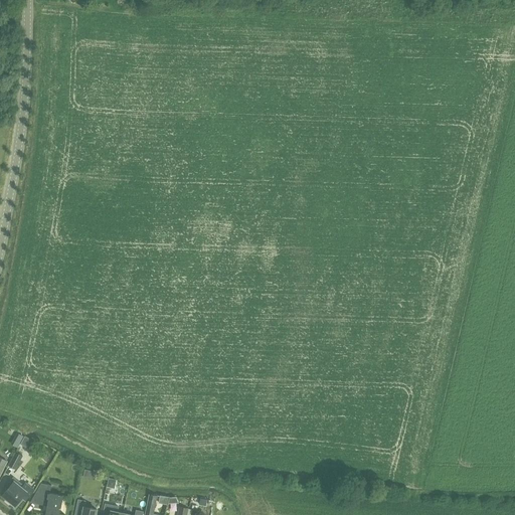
[(15,470),(23,456),(15,452),(8,466),(15,470)]
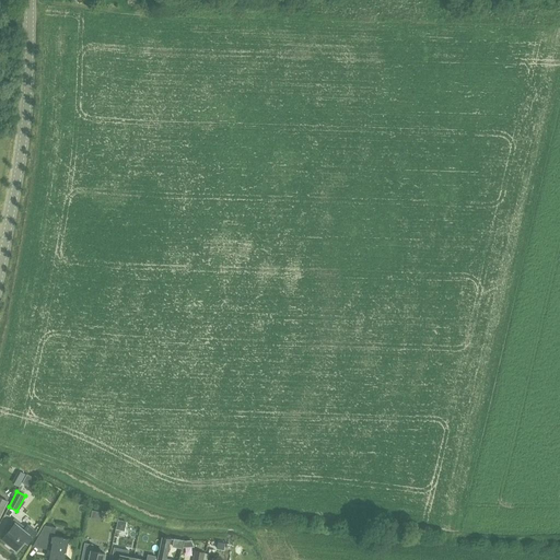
[(25,527),(22,525),(14,518),(4,529),(8,533),(2,539),(15,550),(23,541),(27,546),(38,533),(27,524),(25,527)]
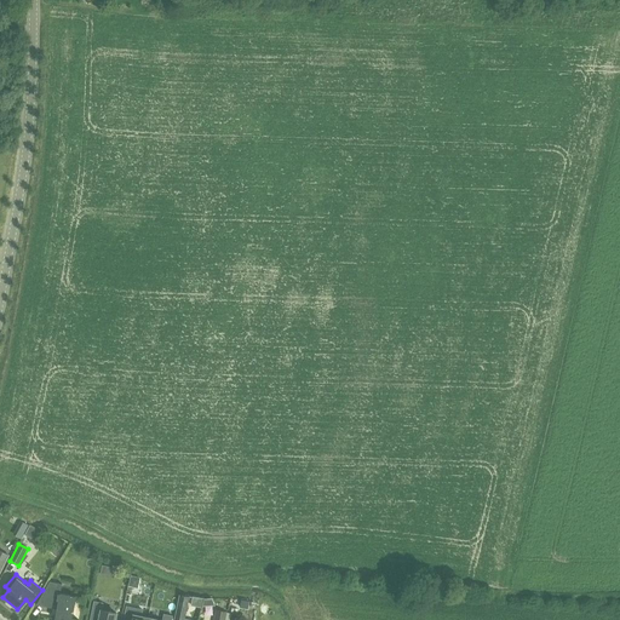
[(138,589),(141,578),(130,575),(128,586),(138,589)]
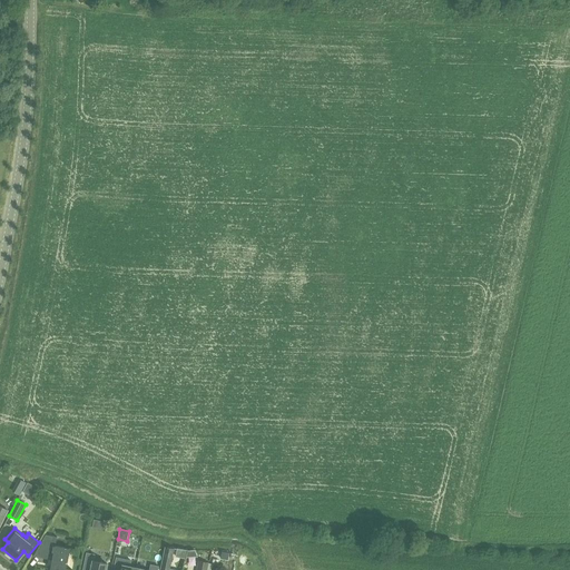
[(71,569),(66,569),(70,549),(56,546),(57,537),(53,537),(45,534),(39,547),(51,549),(53,549),(51,560),(49,569),(71,569)]
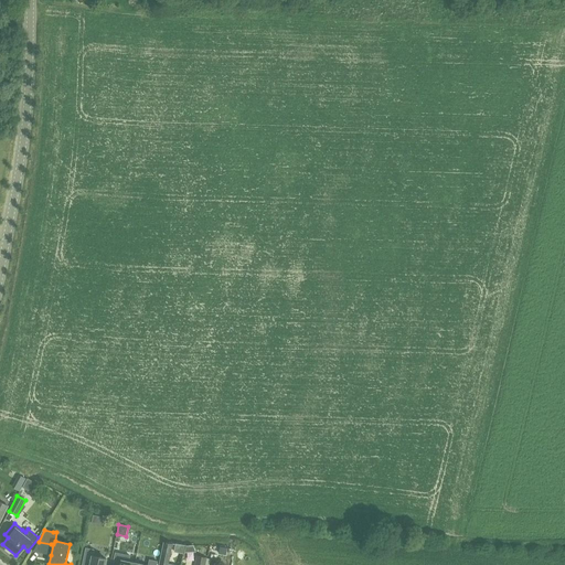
[(174,564),(168,564),(170,551),(168,551),(169,544),(163,543),(161,550),(162,550),(159,563),(158,564),(174,564)]
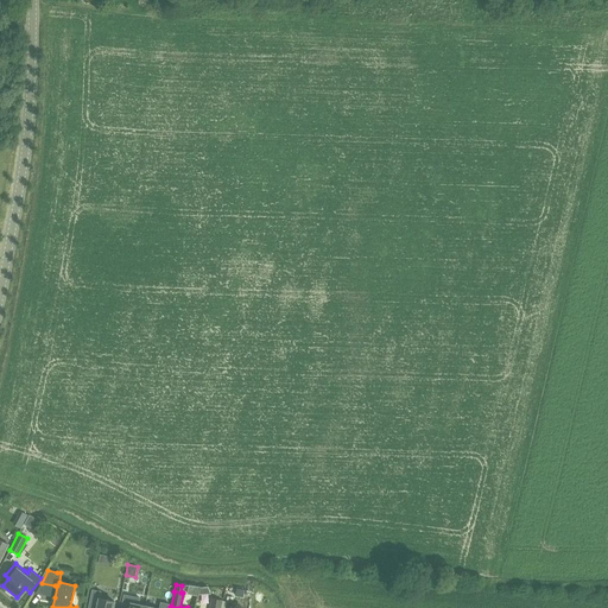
[(112,607),(114,601),(100,599),(101,591),(93,590),(89,607),(112,607)]
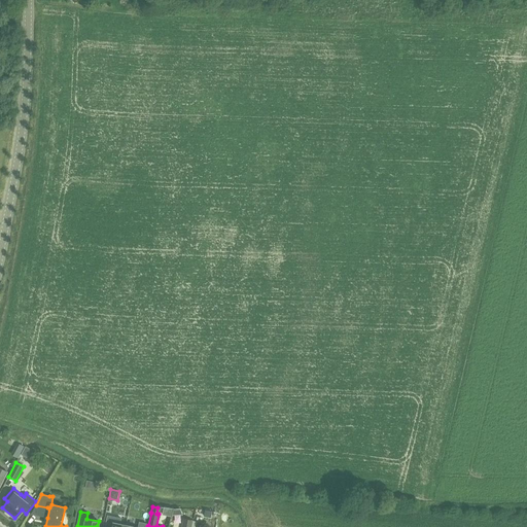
[(125,526),(126,526),(119,524),(120,519),(107,516),(104,526),(125,526)]
